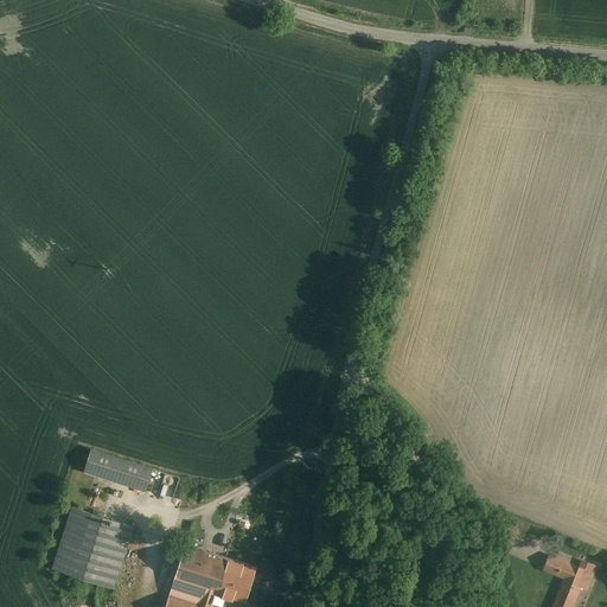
[(89,448),(83,473),(146,489),(152,465),(89,448)]
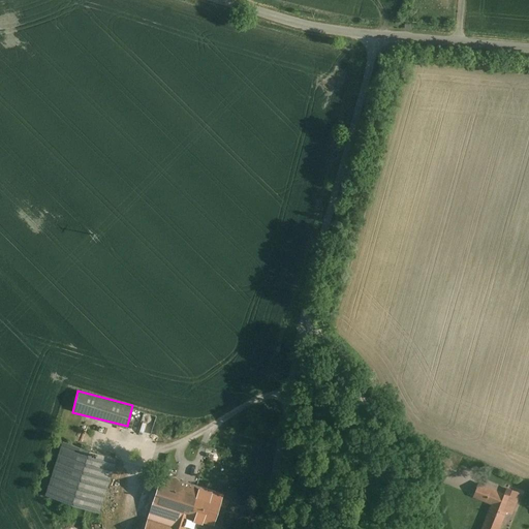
[(154,423),(156,415),(149,413),(147,422),(154,423)]
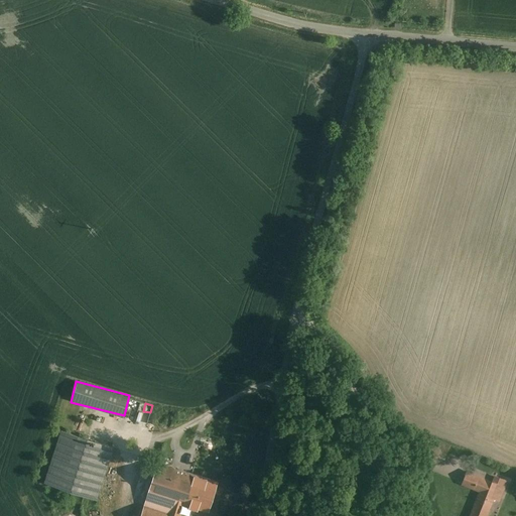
[(45,483),(96,499),(112,447),(62,431),(45,483)]
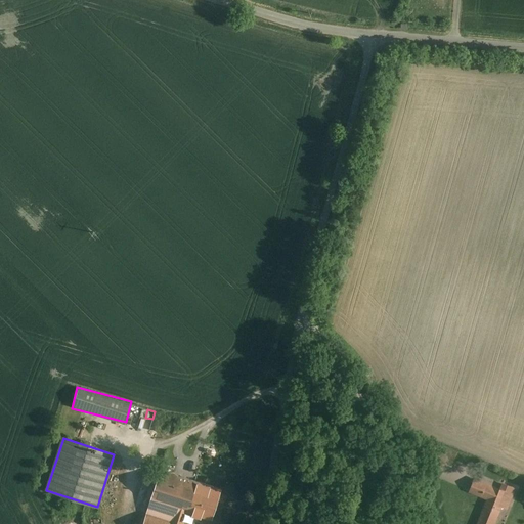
[(184,523),(188,512),(198,482),(160,470),(142,523),(184,523)]
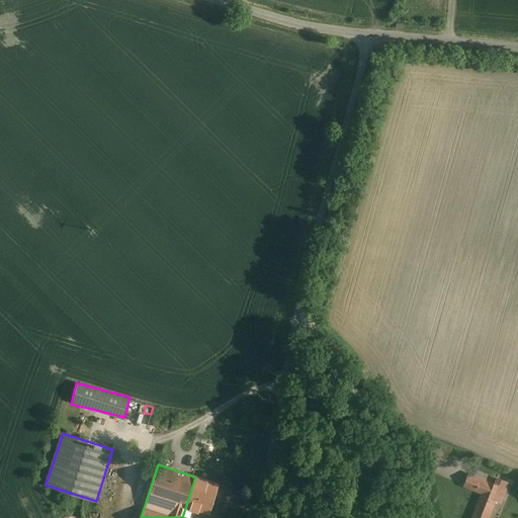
[(483,493),(472,517),(488,517),(496,498),(502,500),(508,484),(497,479),(495,485),(469,475),(464,486),(483,493)]
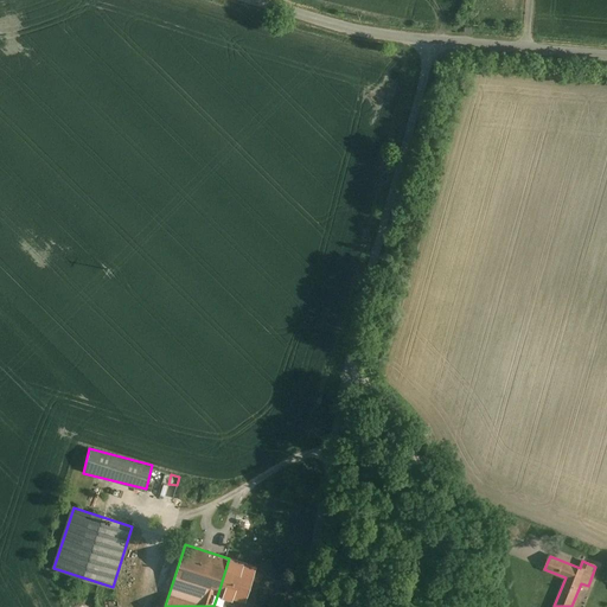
[(246,601),(256,567),(229,558),(218,593),(246,601)]
